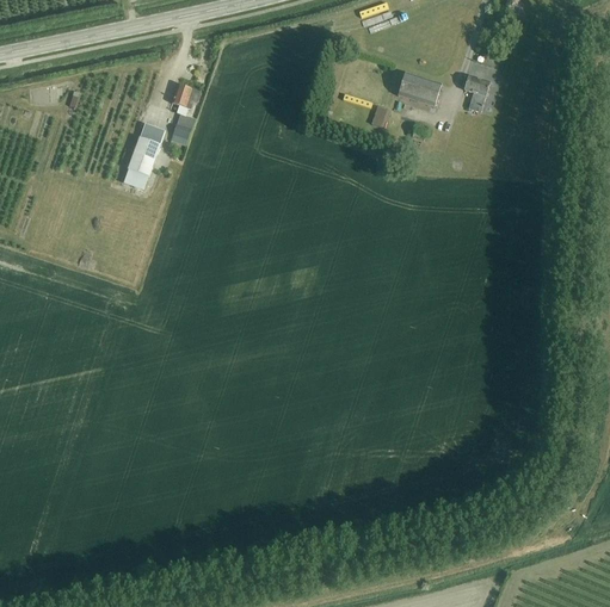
[(433,106),(441,84),(388,66),(369,123),(380,127),(390,92),(433,106)]
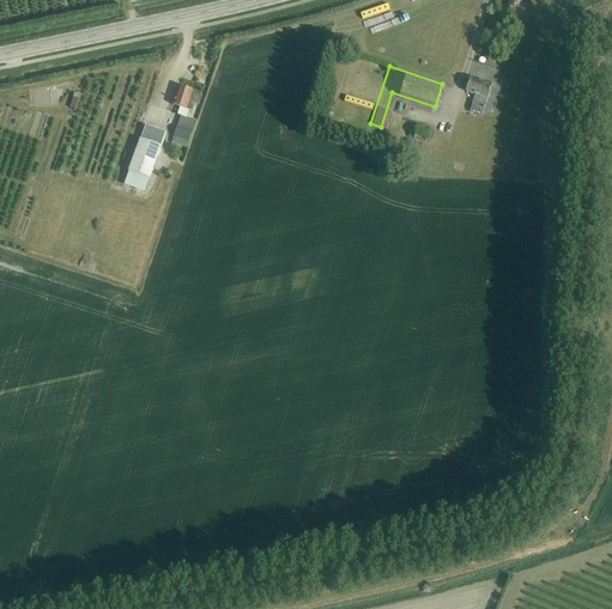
[(470,108),(482,111),(491,81),(470,74),(465,89),(474,92),(470,108)]
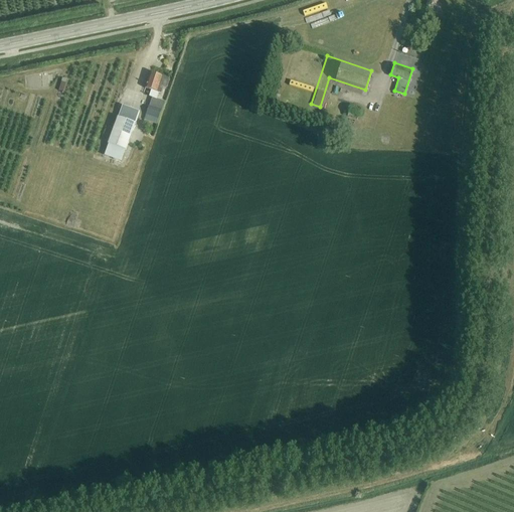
[(152,87),(150,93),(152,93),(145,112),(157,116),(164,98),(156,95),(158,89),(160,90),(163,82),(166,83),(168,76),(161,73),(150,69),(145,83),(152,87)]
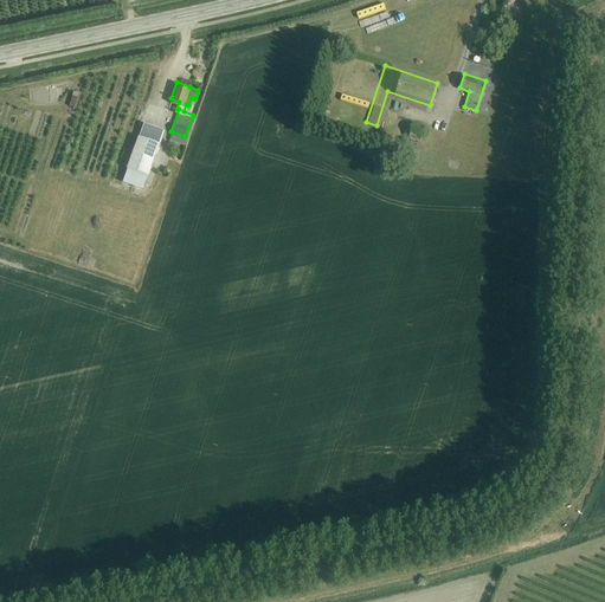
[(163,129),(143,122),(127,167),(147,174),(163,129)]
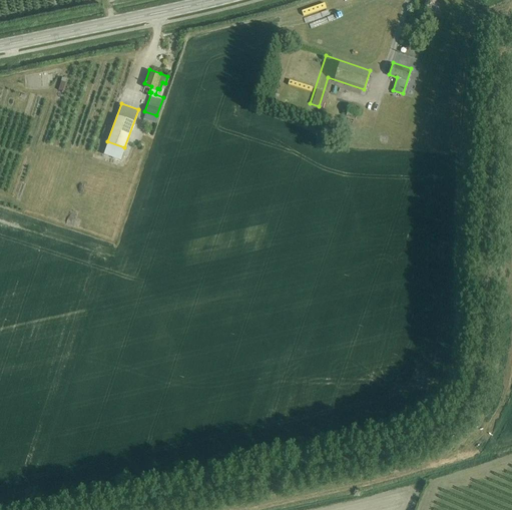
[(348,106),(345,116),(353,118),(356,108),(348,106)]
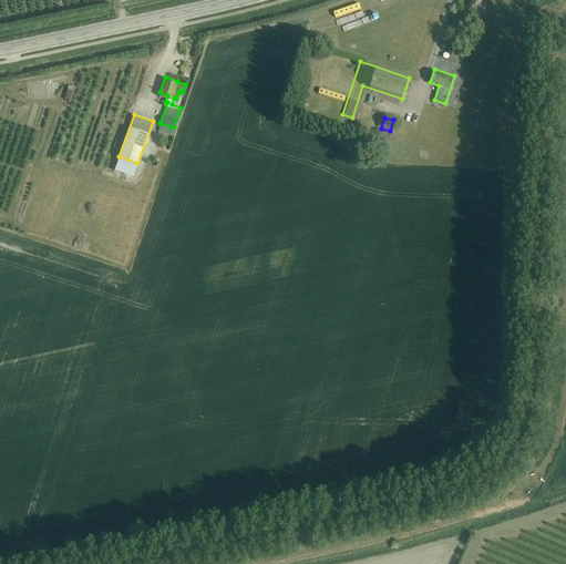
All buildings are outlined.
